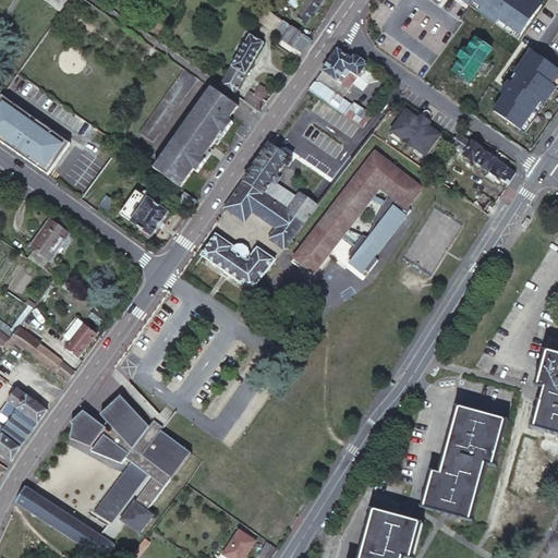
[(290,0),(288,3),(299,10),(293,17),(306,27),(323,2),(319,0),(290,0)]
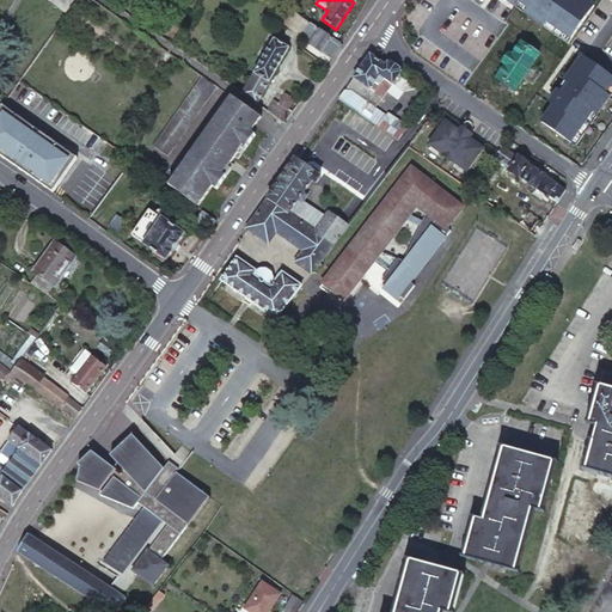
[(304,20),(289,11),(281,24),(299,36),(298,29),(304,20)]
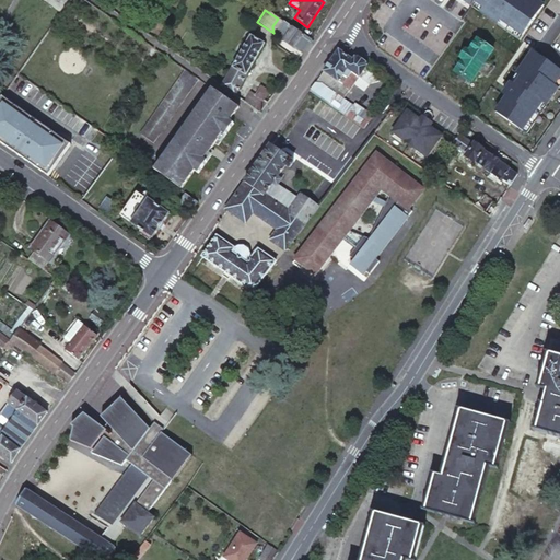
[(536,21),(534,23),(540,27),(549,14),(544,10),(540,14),(538,13),(536,13),(534,16),(534,20),(536,21)]
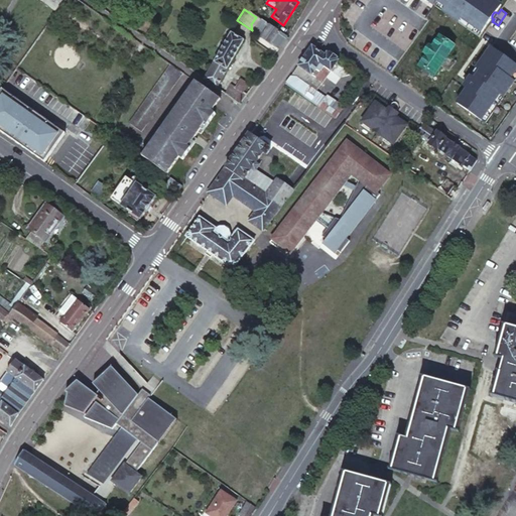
[(281,45),(287,37),(264,22),(256,17),(251,24),(252,30),(254,31),(253,32),(258,35),(279,49),(281,45)]
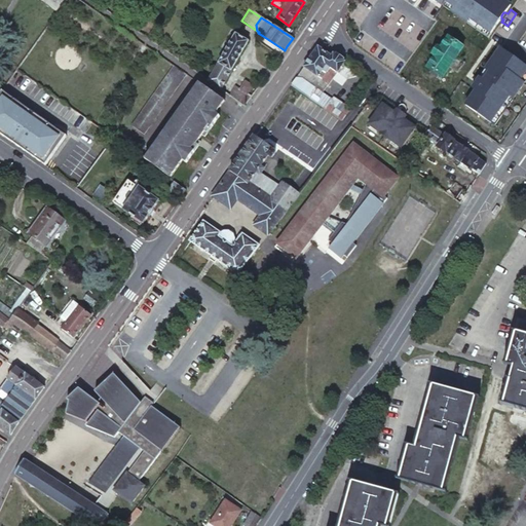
[(236,34),(207,81),(209,83),(219,89),(233,67),(249,41),(236,34)]
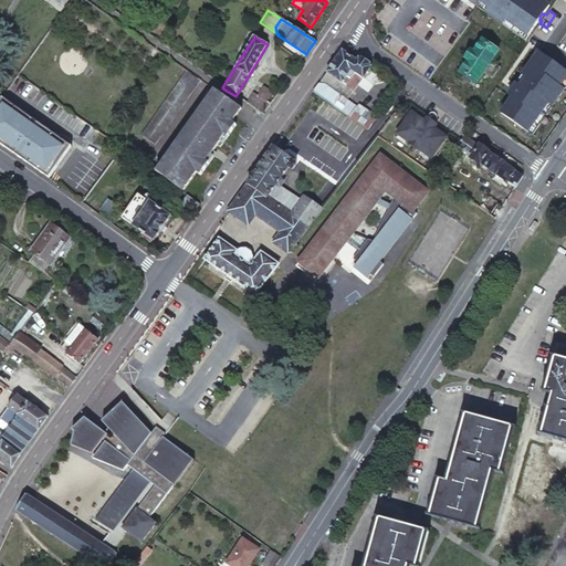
[(469,61),(461,72),(478,83),(485,73),(494,79),(501,67),(493,62),(500,52),(483,40),(477,51),(473,50),(468,59),(469,61)]
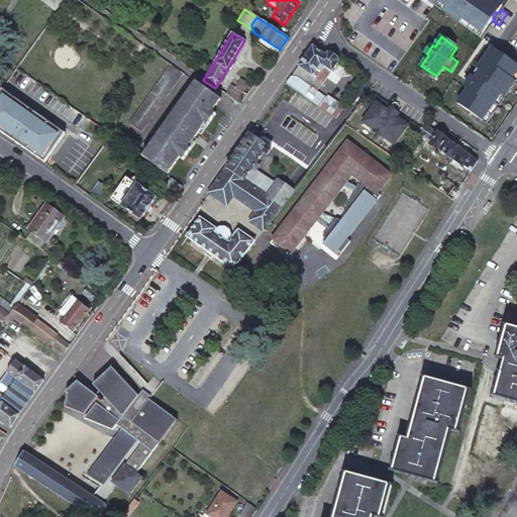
[(296,73),(289,83),(305,95),(311,87),(318,92),(334,71),(335,71),(343,76),(344,76),(349,79),(353,74),(316,46),(314,46),(305,61),(296,73)]
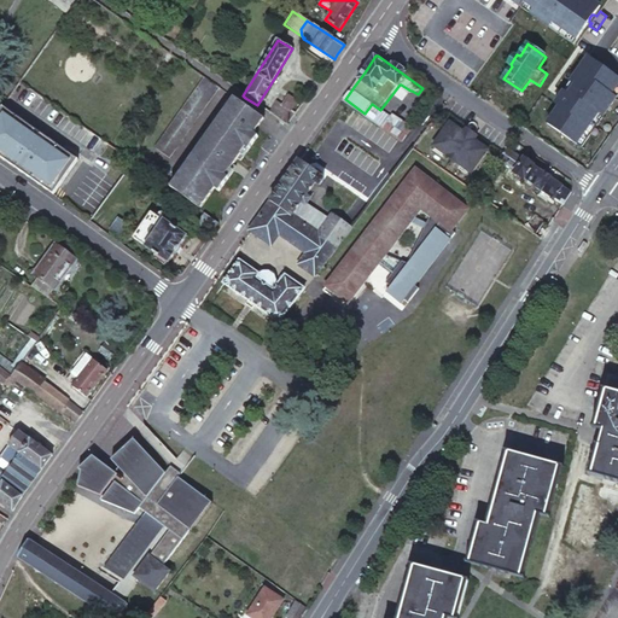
[(204,79),(155,147),(168,157),(219,88),(209,81),(204,79)]
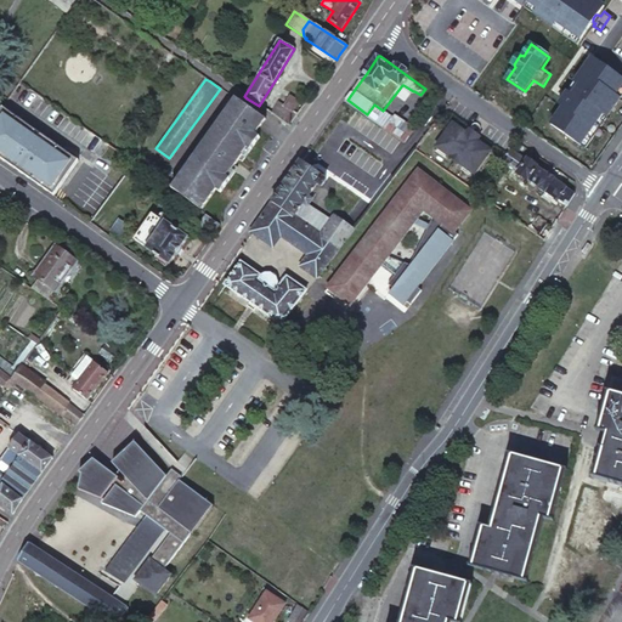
[(235,99),(170,190),(188,203),(201,210),(215,190),(219,193),(233,173),(231,170),(233,167),(238,159),(241,163),(259,137),(254,135),(265,120),(259,116),(242,105),(235,99)]
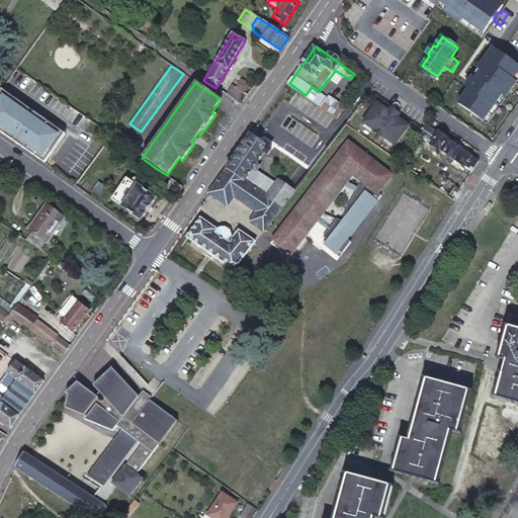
[(242,94),(244,92),(247,87),(239,82),(236,87),(235,89),(242,94)]
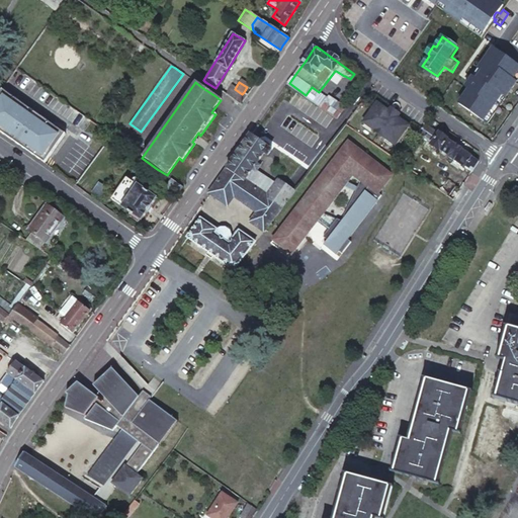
[(248,95),(244,92),(242,94),(235,89),(236,87),(232,84),(225,95),(229,97),(240,106),(248,95)]
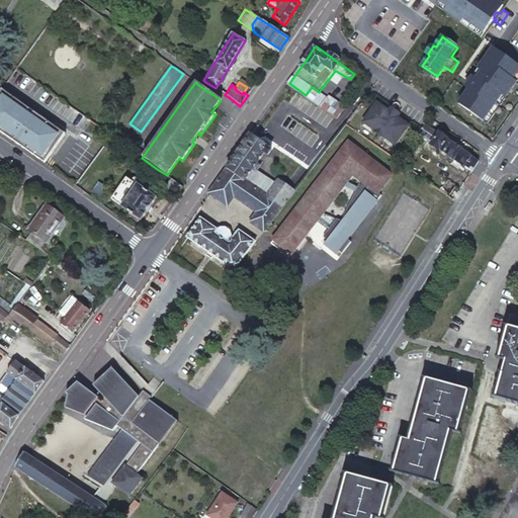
[(312,87),(306,95),(316,103),(339,118),(346,108),(324,92),(322,94),(319,92),(312,87)]
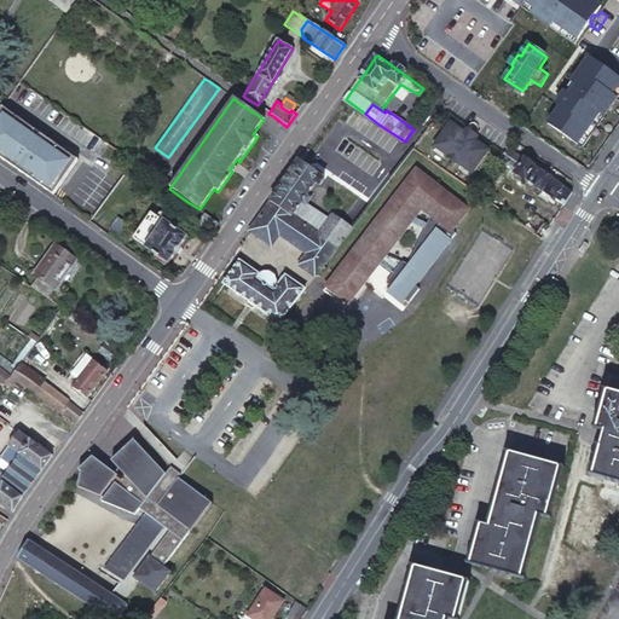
[(1,106),(0,108),(0,149),(53,185),(73,155),(1,106)]
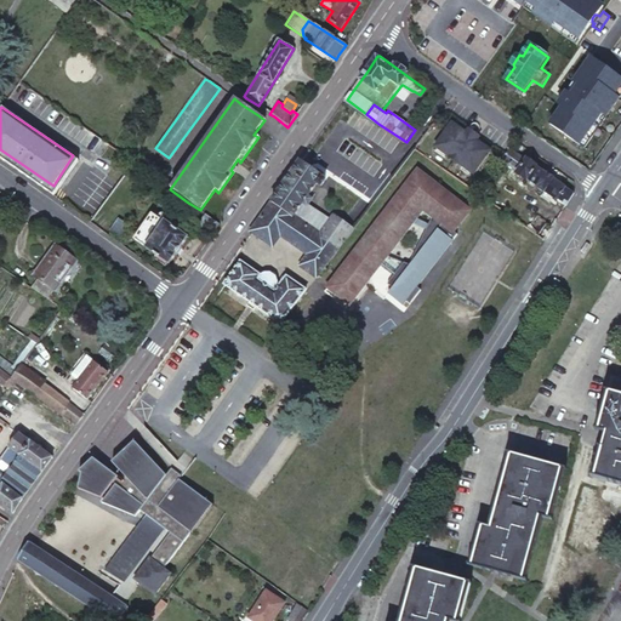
[(374,125),(363,142),(387,160),(399,143),(374,125)]
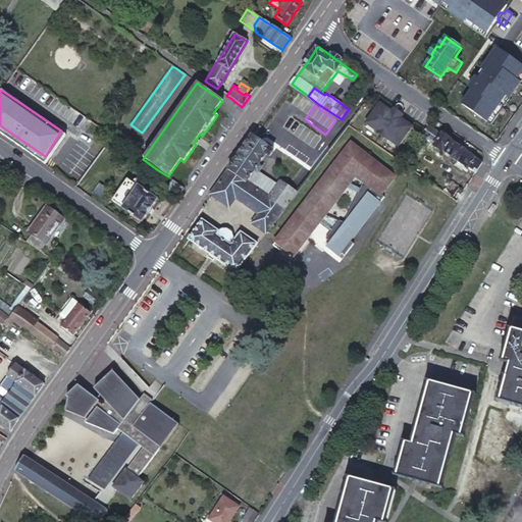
[(394,113),(381,105),(368,125),(383,137),(401,148),(414,127),(403,119),(398,116),(394,113)]
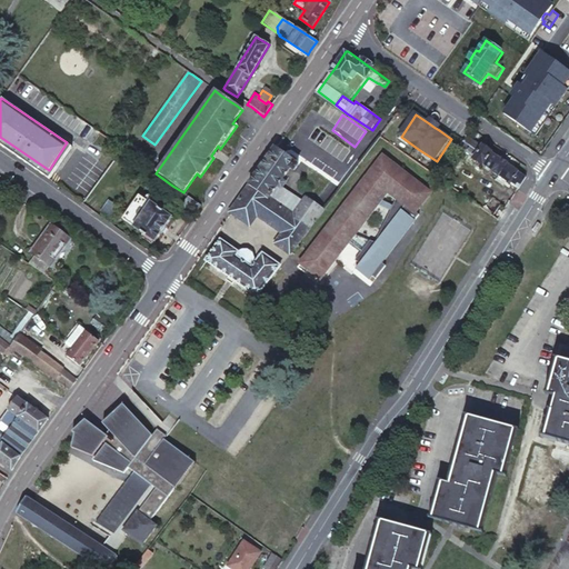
[(431,120),(429,123),(433,127),(439,130),(441,127),(431,120)]
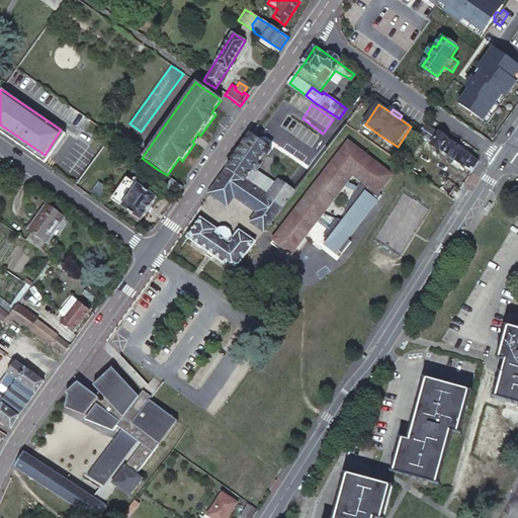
[(428,124),(433,128),(437,122),(432,119),(428,124)]
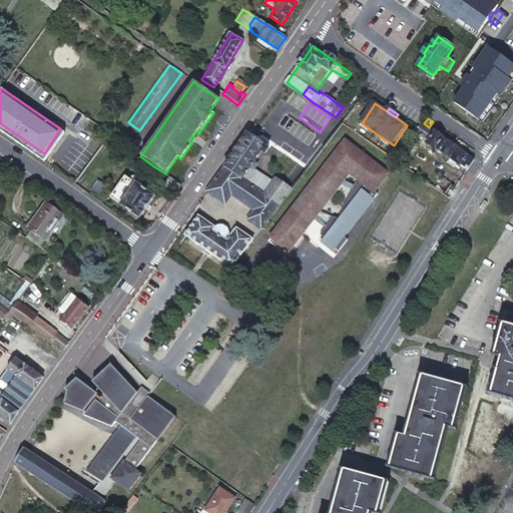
[(345,123),(337,133),(343,137),(351,127),(345,123)]
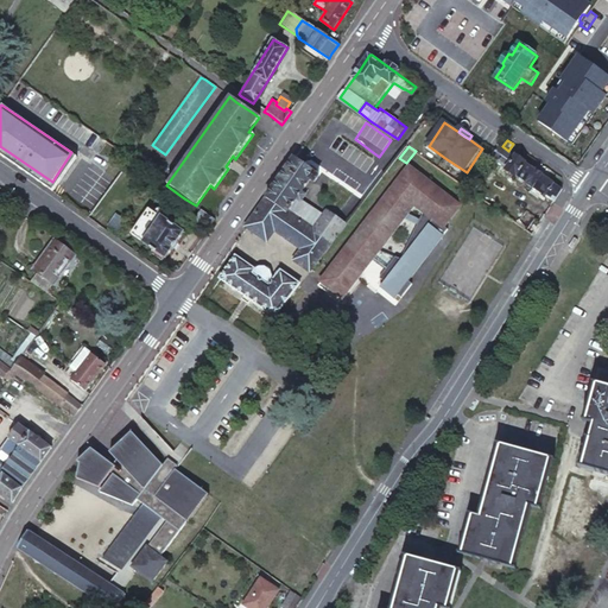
[(499,152),(494,158),(500,163),(508,151),(502,146),(499,152)]
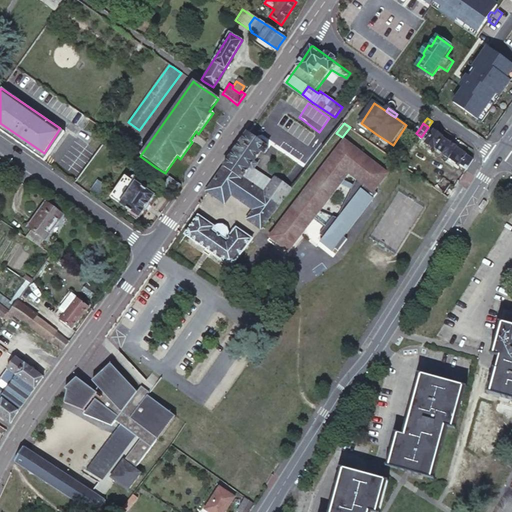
[(428,127),(421,137),(429,142),(428,143),(433,147),(435,146),(445,153),(444,154),(450,158),(451,157),(468,169),(470,167),(472,163),(475,159),(458,148),(458,146),(453,142),(451,143),(441,136),(442,135),(436,131),(435,132),(428,127)]
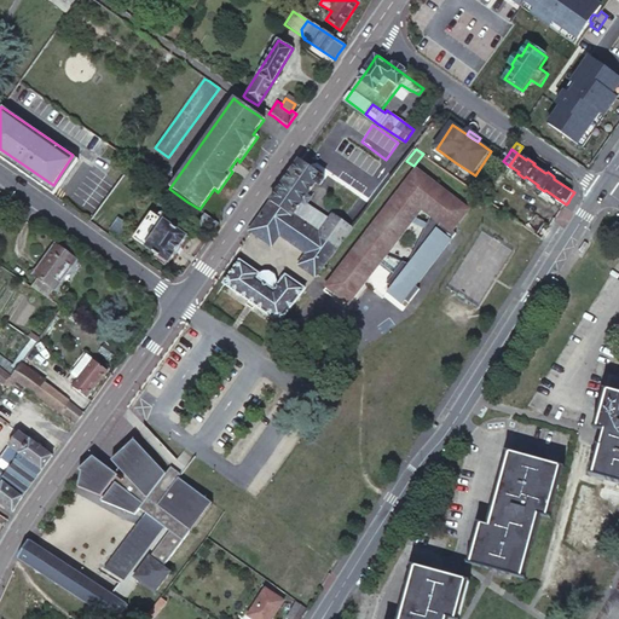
[(320,236),(339,249),(347,238),(351,233),(353,231),(334,217),(331,221),(304,202),(318,183),(323,186),(327,180),(320,177),(300,163),(288,180),(275,200),(272,202),(322,236),(320,236)]
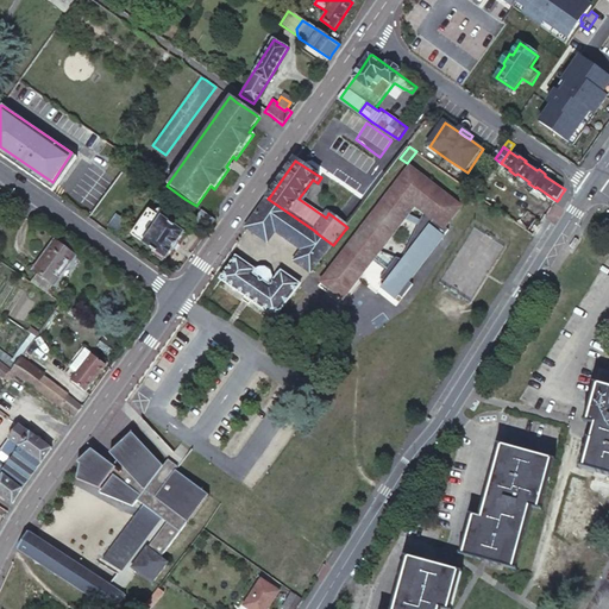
[(371,220),(324,282),(344,299),(418,205),(428,212),(447,226),(464,205),(414,167),(371,220)]
